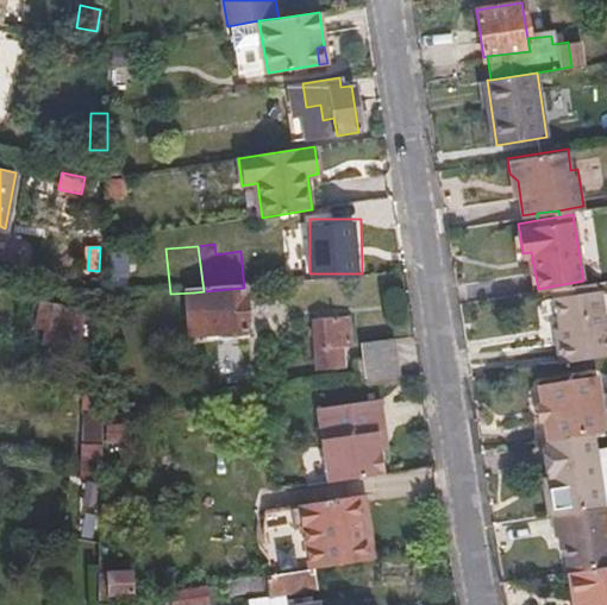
[(550,287),(551,294),(599,287),(598,279),(583,281),(550,287)]
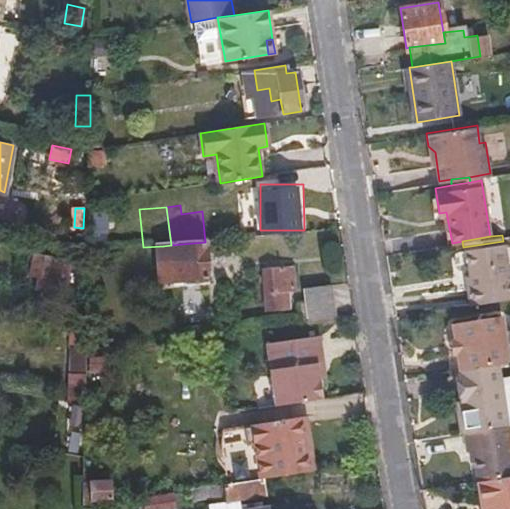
[(503,241),(463,247),(469,284),(466,285),(469,303),(509,296),(509,274),(503,241)]
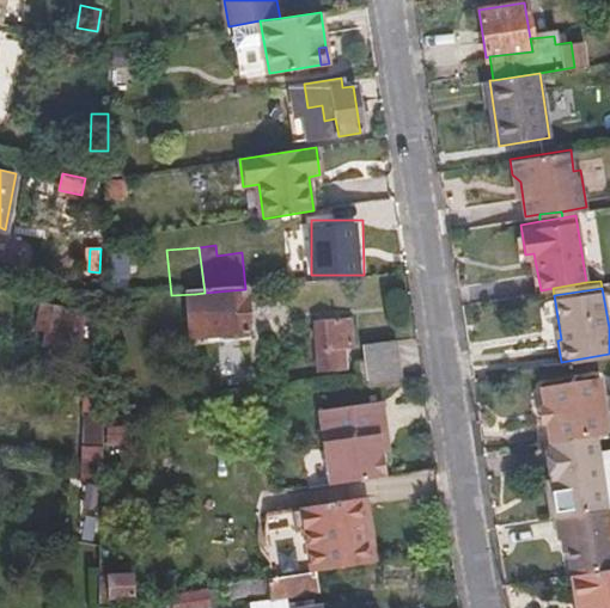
[(195,294),(199,327),(208,326),(211,345),(250,342),(245,289),(205,293),(195,294)]
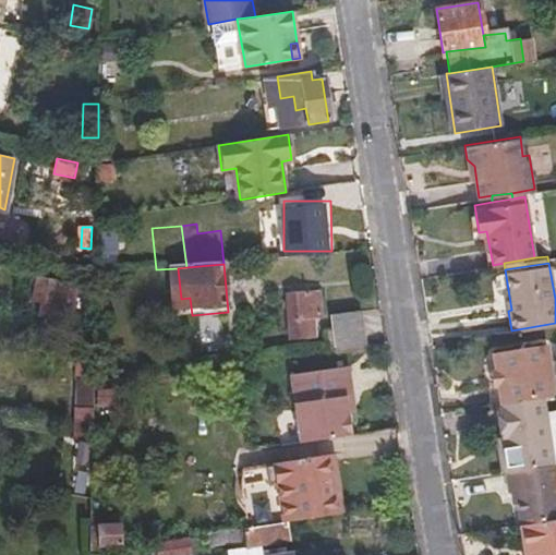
[(44,276),(39,300),(59,304),(57,317),(76,322),(85,285),(44,276)]
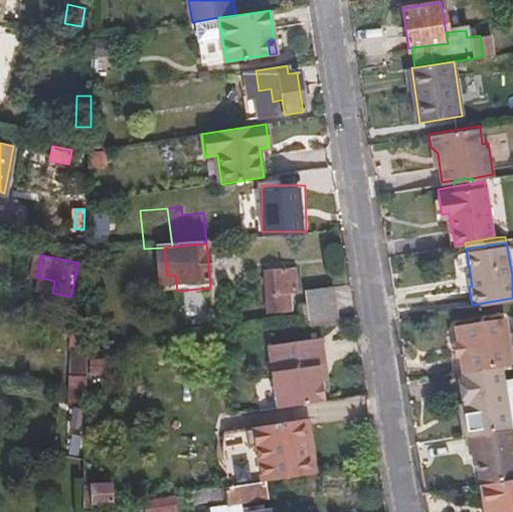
[(263,273),(267,313),(281,311),(279,295),(294,292),(291,269),(263,273)]
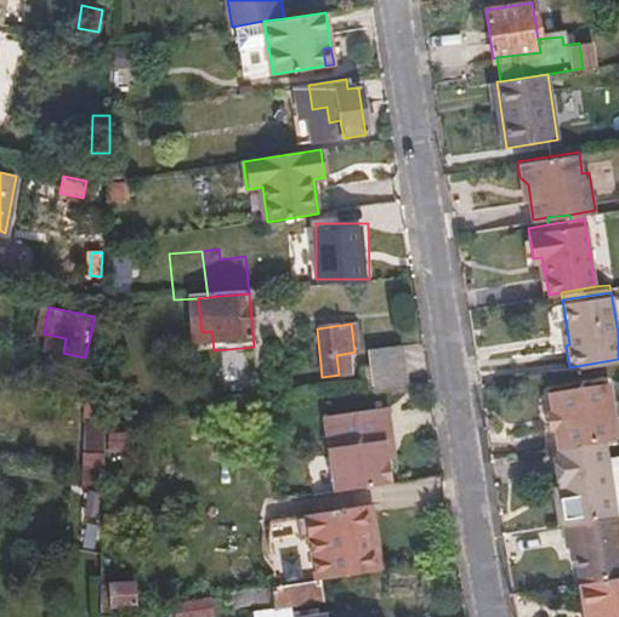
[(369,350),(374,389),(408,383),(402,347),(369,350)]
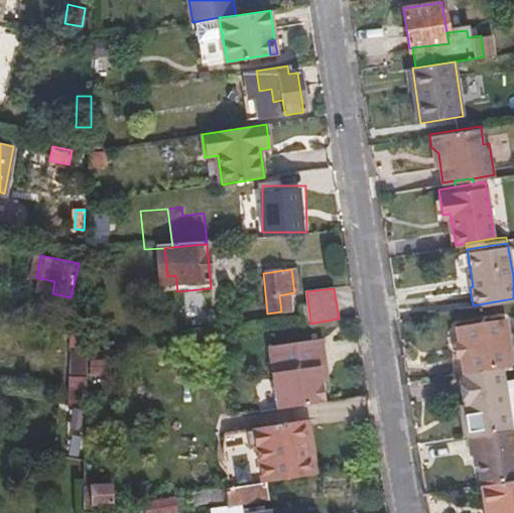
[(194,311),(195,329),(215,326),(212,295),(201,296),(203,310),(194,311)]
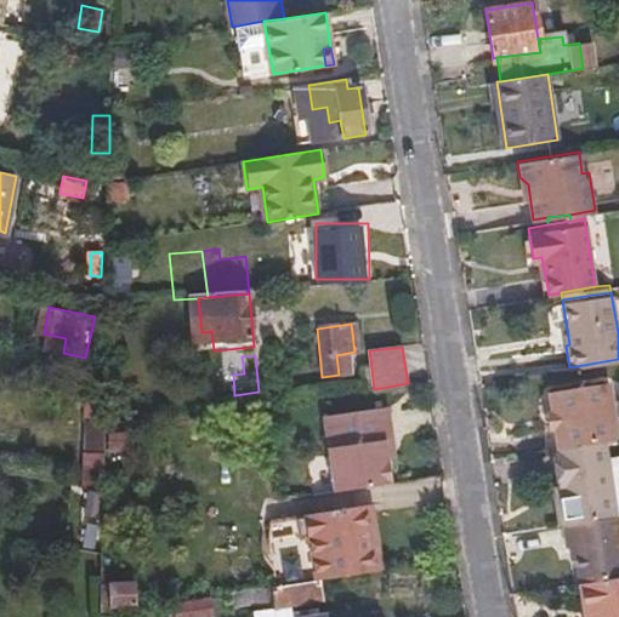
[(552,423),(556,446),(605,438),(617,436),(607,377),(547,387),(550,407),(545,407),(547,424),(552,423)]
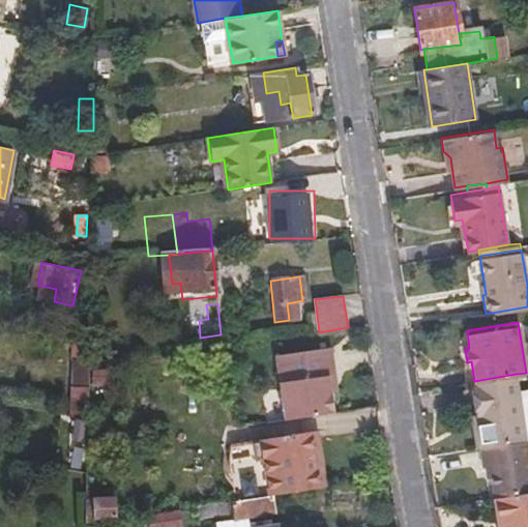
[(76,341),(75,414),(88,417),(90,344),(76,341)]
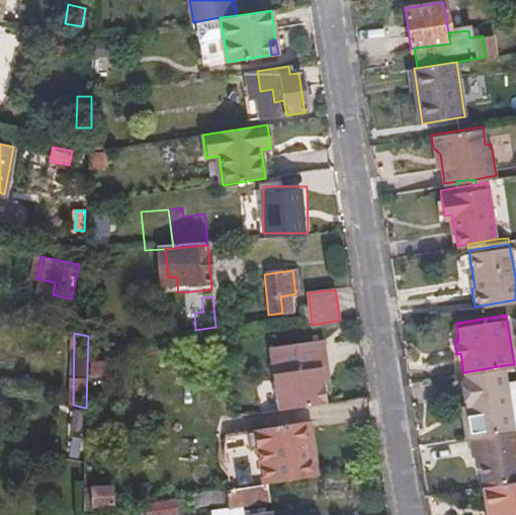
[(326,374),(321,343),(268,351),(275,395),(278,394),(281,414),(325,407),(320,375),(326,374)]
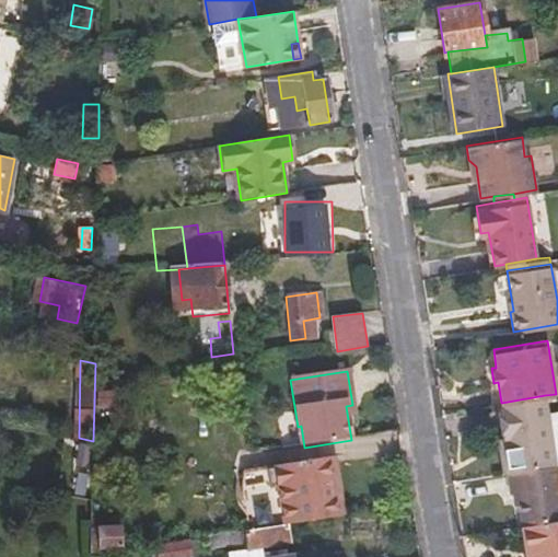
[(101,396),(101,412),(120,410),(119,395),(101,396)]
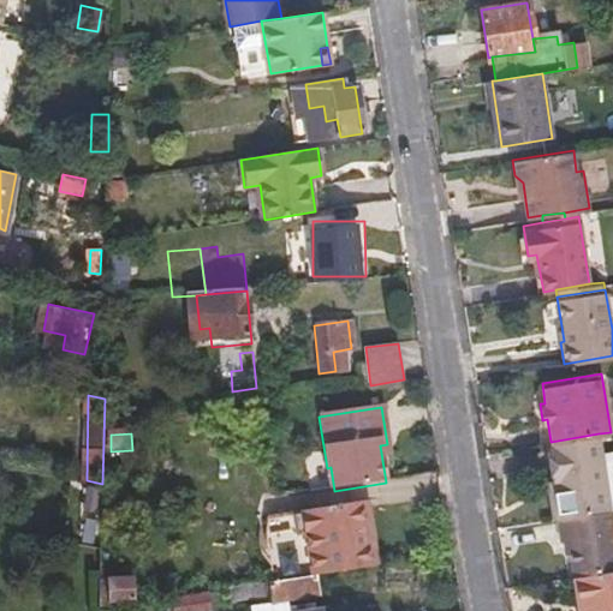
[(547,442),(557,516),(608,509),(612,508),(612,448),(601,450),(599,433),(551,442),(547,442)]
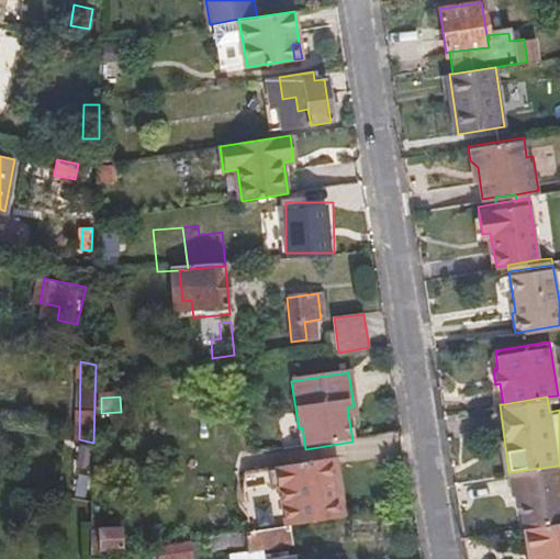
[(329,458),(321,459),(329,520),(338,518),(329,458)]
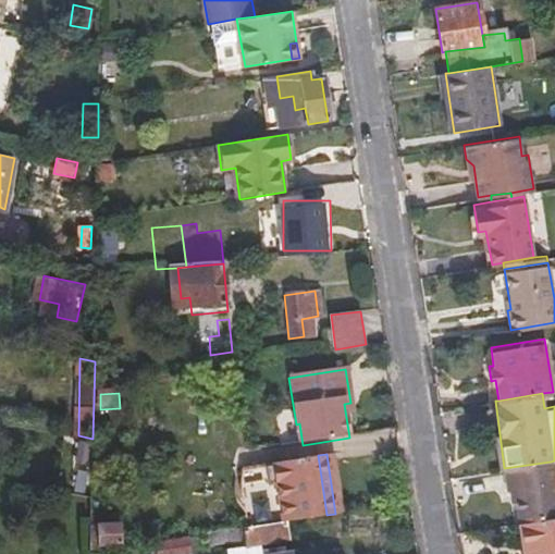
[(327,515),(318,455),(267,463),(236,467),(232,494),(238,511),(238,528),(327,515)]
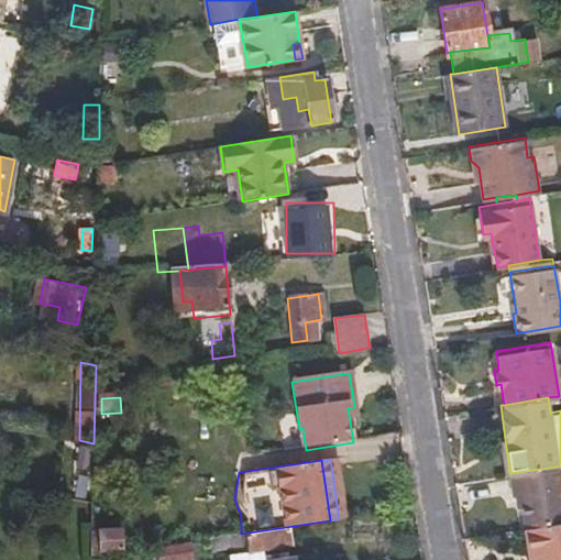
[(519,491),(524,527),(560,520),(560,491),(557,467),(509,473),(512,492),(519,491)]
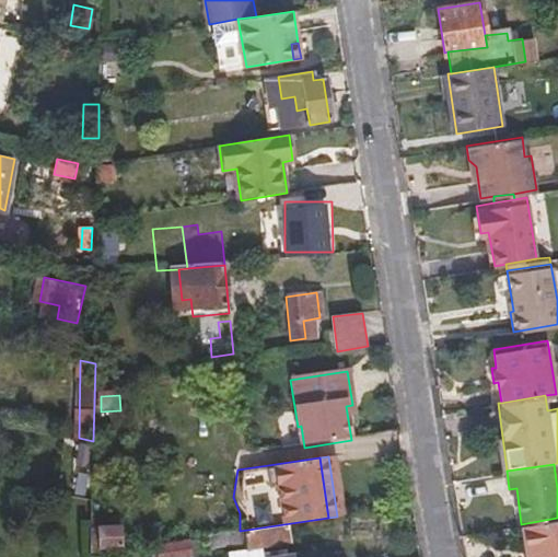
[(70,492),(59,547),(70,550),(68,556),(91,556),(93,497),(70,492)]
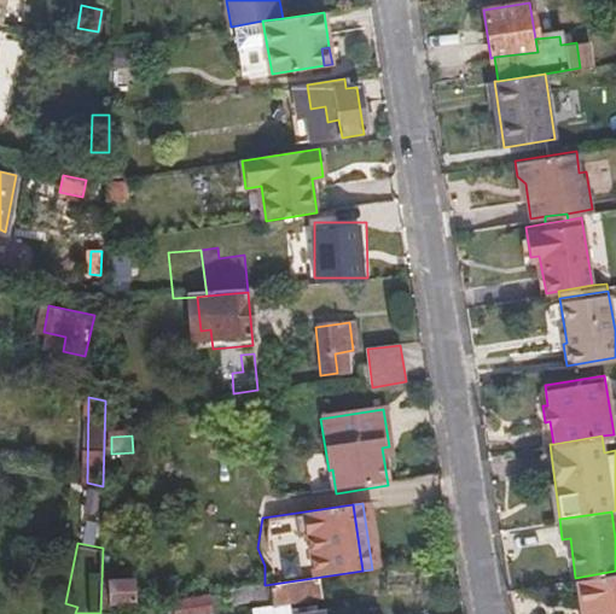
[(615,571),(575,578),(580,613),(615,613),(615,571)]
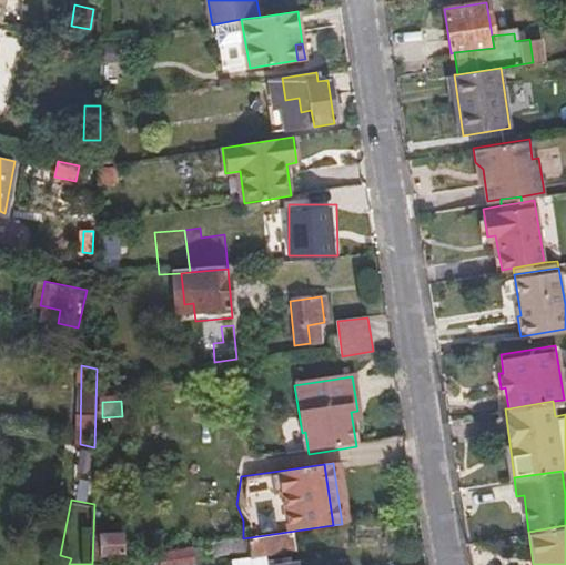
[(101,534),(102,551),(123,551),(122,533),(101,534)]
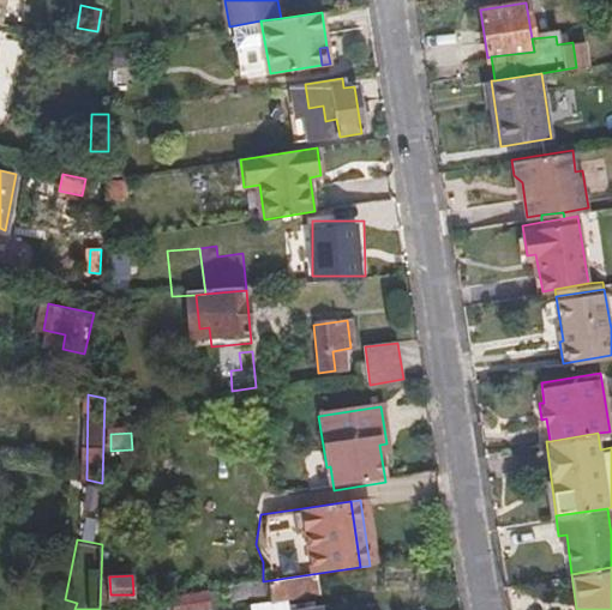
[(173,601),(173,609),(208,609),(207,596),(173,601)]
